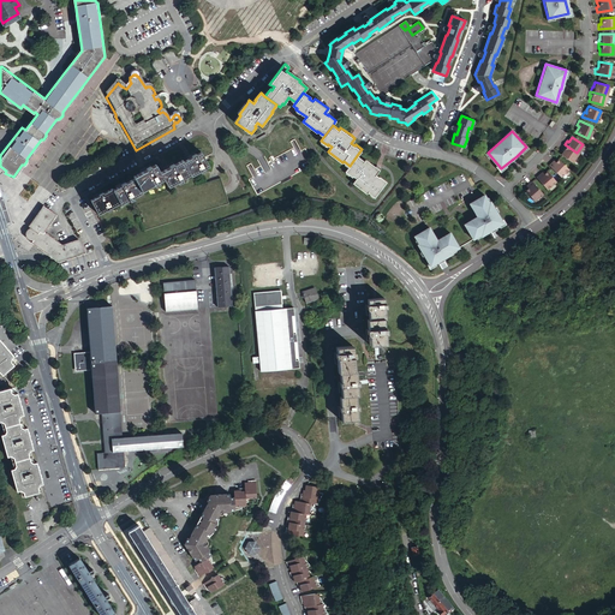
[(577,153),(565,144),(562,148),(563,149),(562,150),(560,154),(571,161),(577,153)]
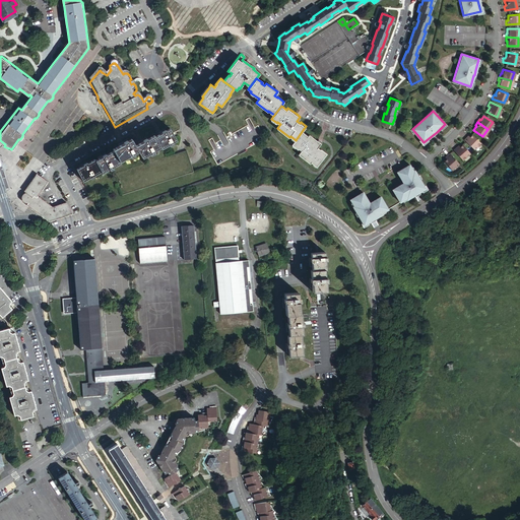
[(142,140),(135,144),(131,138),(127,140),(126,139),(122,142),(123,143),(113,148),(113,150),(106,154),(105,152),(101,154),(102,156),(95,160),(93,159),(87,163),(86,161),(82,164),(83,165),(77,169),(84,180),(89,177),(90,179),(94,176),(93,175),(101,171),(102,172),(108,168),(109,170),(113,168),(113,166),(120,161),(119,160),(129,154),(130,155),(134,153),(133,152),(138,150),(141,156),(149,152),(150,153),(154,151),(153,149),(160,146),(160,147),(168,143),(169,144),(173,142),(172,141),(176,139),(170,127),(166,129),(165,128),(160,130),(161,131),(154,135),(153,134),(147,138),(146,136),(141,139),(142,140)]
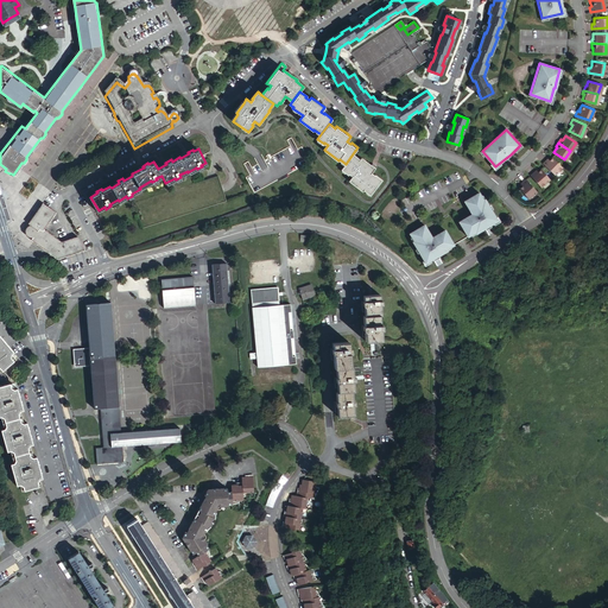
[(354,152),(346,164),(342,169),(349,173),(350,173),(353,176),(350,179),(363,190),(365,189),(371,194),(384,178),(377,172),(375,173),(373,171),(377,166),(372,163),(362,156),(361,157),(354,152)]
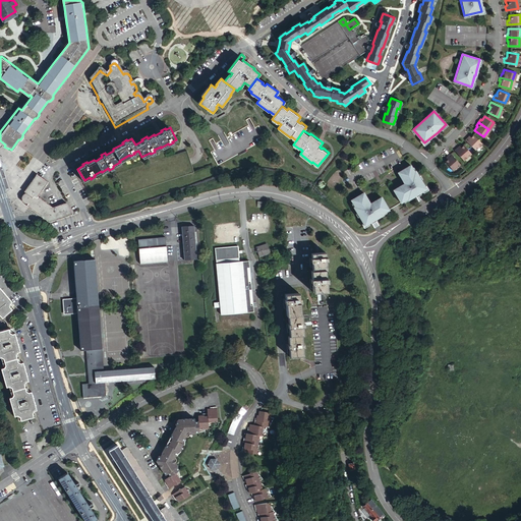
[(468,135),(465,138),(474,149),(480,141),(472,133),(470,136),(469,137),(468,135)]
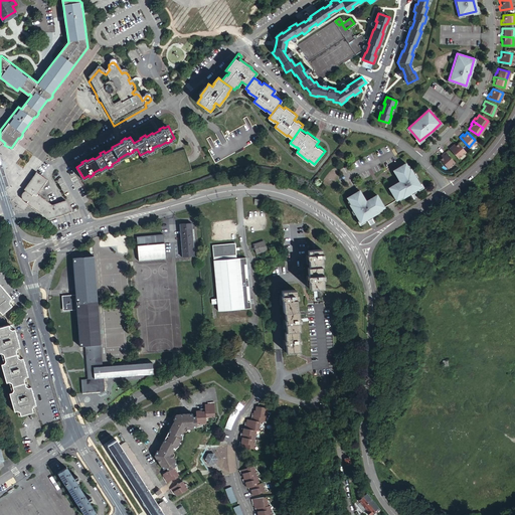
[(465,150),(458,142),(456,144),(454,146),(452,145),(449,147),(457,157),(465,150)]
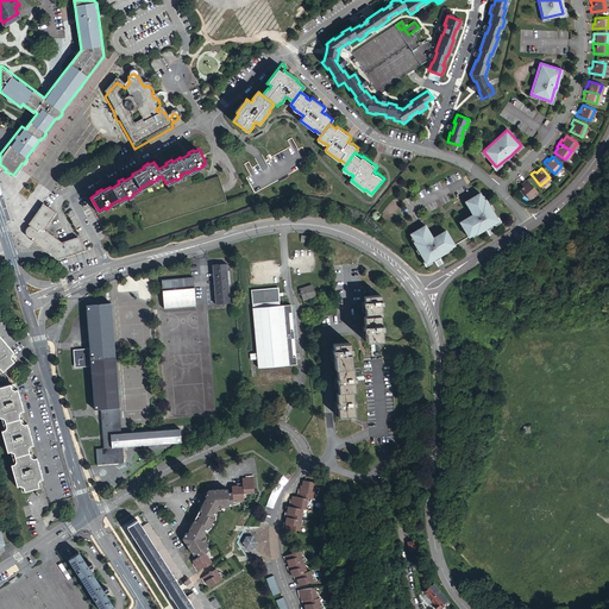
[(537,190),(527,179),(522,182),(523,183),(522,184),(520,188),(528,198),(537,190)]
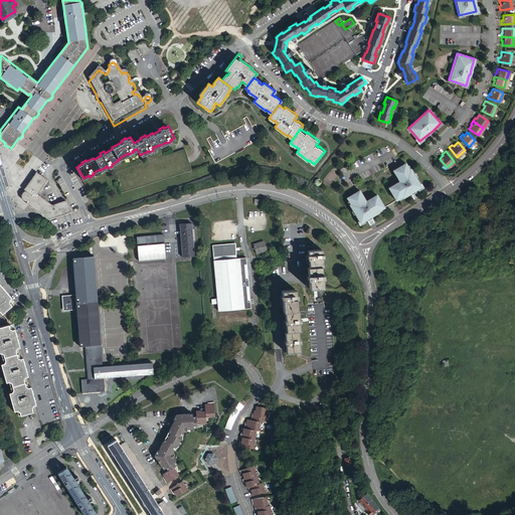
[(406,163),(393,170),(400,181),(389,188),(396,200),(403,196),(421,186),(411,169),(410,169),(406,163)]
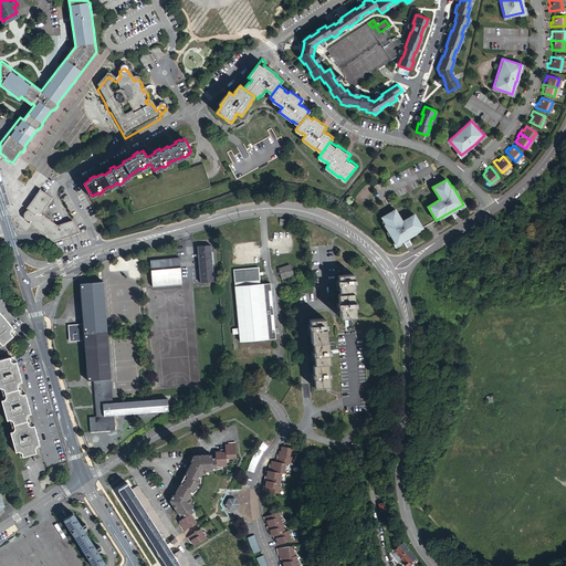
[(29,223),(39,230),(39,229),(53,239),(79,231),(79,230),(72,220),(56,224),(41,213),(52,198),(40,190),(27,209),(29,210),(27,210),(25,211),(24,211),(24,212),(24,213),(23,213),(23,215),(23,216),(23,217),(23,218),(24,218),(24,219),(25,220),(27,221),(28,221),(29,221),(30,221),(29,223)]
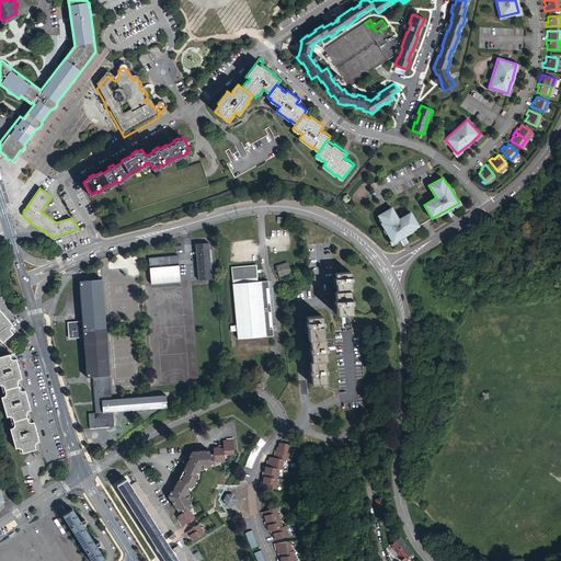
[(420,226),(411,212),(399,219),(392,207),(378,216),(382,222),(381,224),(392,243),(414,231),(413,229),(420,226)]
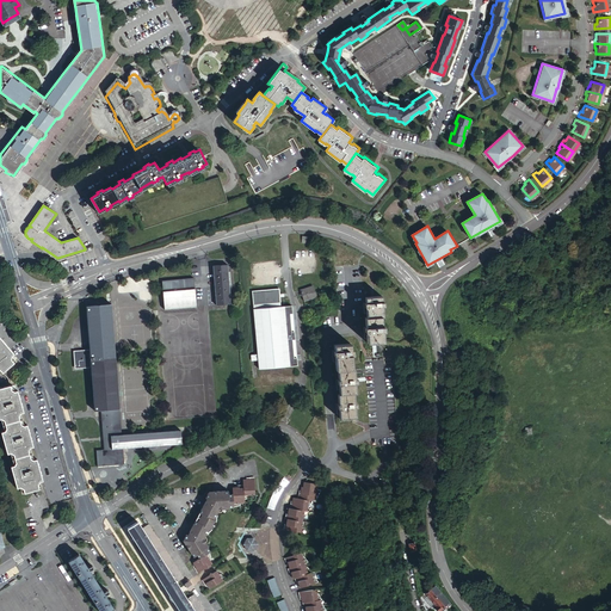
[(213,266),(216,304),(230,303),(227,264),(213,266)]
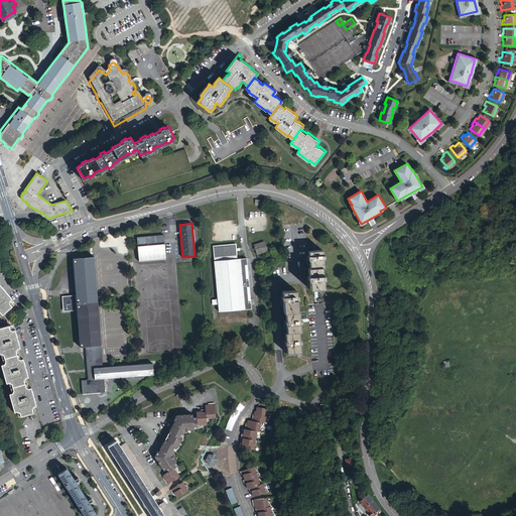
[(137,238),(140,261),(166,259),(164,235),(137,238)]
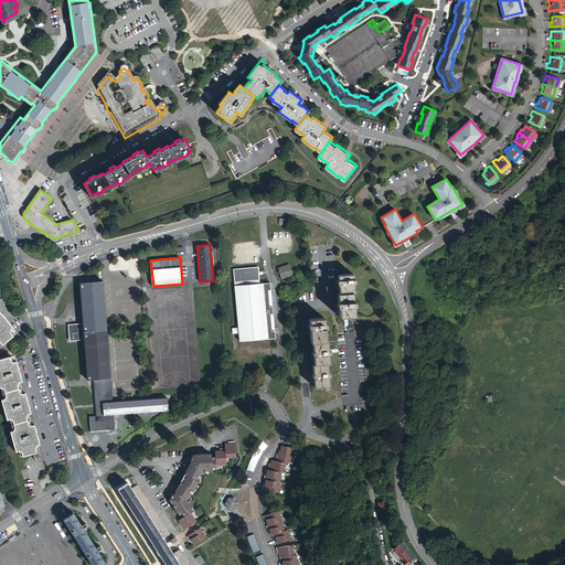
[(259,269),(234,272),(240,330),(234,330),(234,336),(241,336),(241,343),(277,340),(272,285),(260,286),(259,269)]
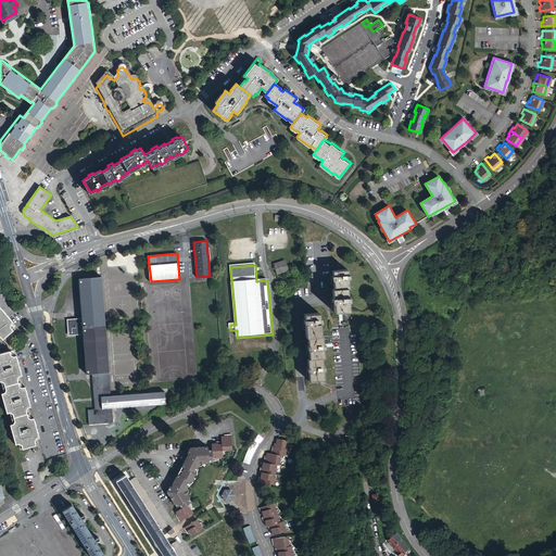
[(288,265),(278,267),(280,277),(290,275),(288,265)]
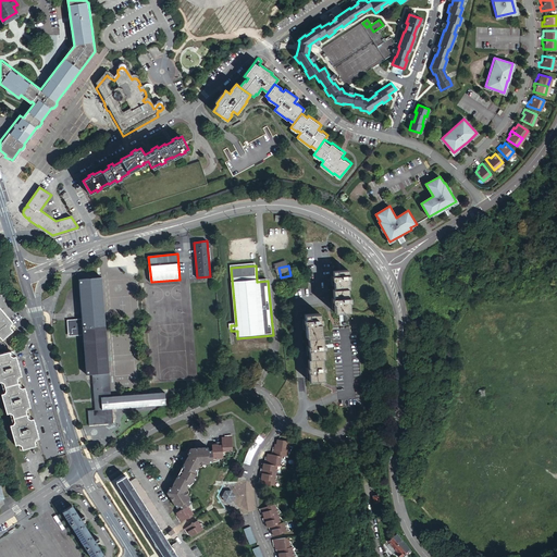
[(337,295),(349,294),(349,286),(350,285),(350,281),(349,281),(348,272),(335,273),(335,281),(334,281),(334,286),(335,286),(335,295),(337,295)]
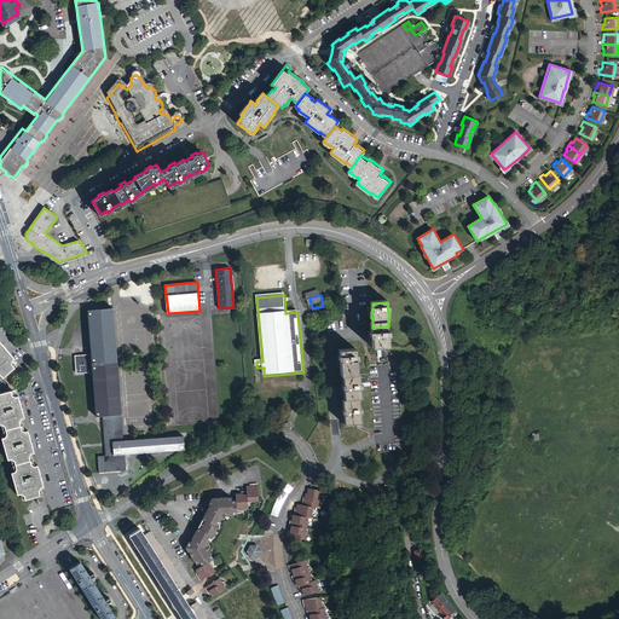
[(91,356),(92,372),(96,416),(103,416),(105,455),(98,456),(99,473),(126,470),(125,453),(184,450),(183,435),(123,440),(114,310),(88,311),(91,356)]
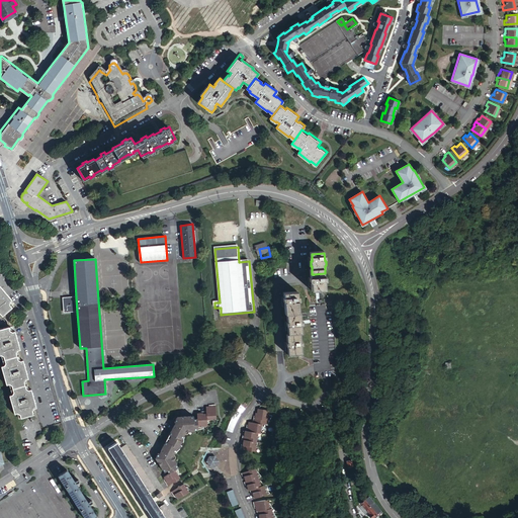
[(325,273),(314,274),(314,283),(313,283),(314,287),(315,287),(315,290),(318,290),(322,290),(327,289),(327,286),(328,286),(328,282),(327,282),(326,273),(325,273)]
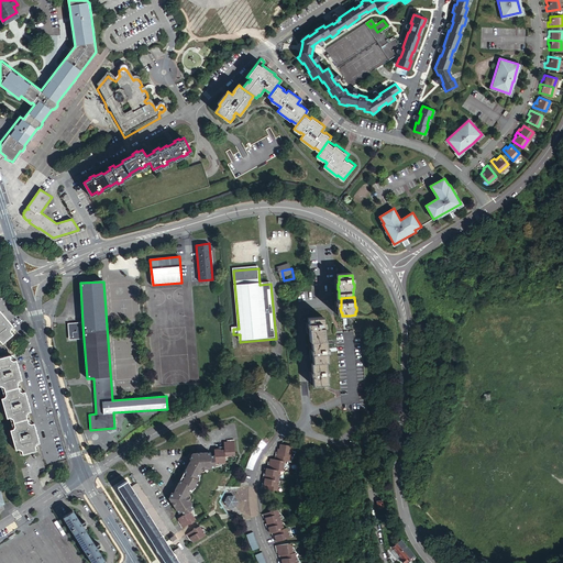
[(0,313),(0,344),(1,344),(15,331),(0,313)]
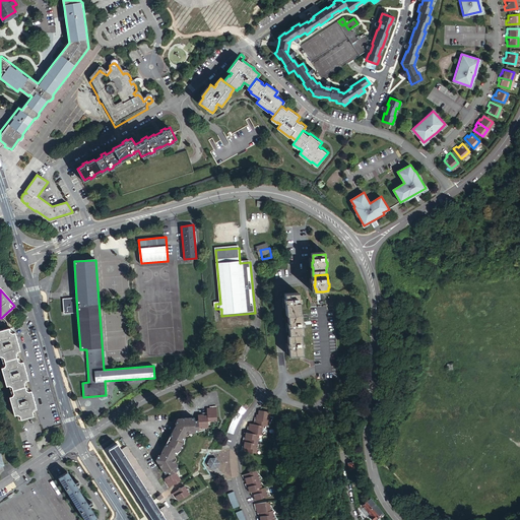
[(288,315),(301,314),(300,294),(285,295),(286,304),(284,304),(285,308),(286,308),(287,315),(288,315)]
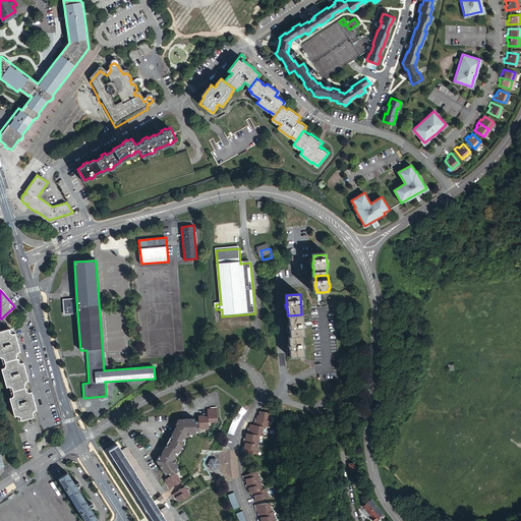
[(77,313),(76,299),(63,300),(64,314),(77,313)]
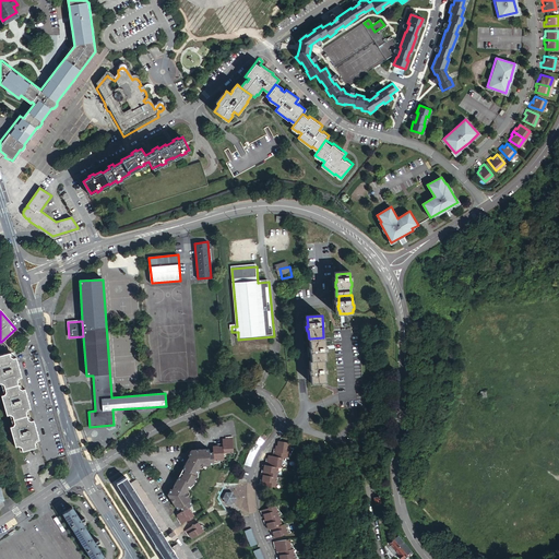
[(7,348),(8,354),(10,359),(15,357),(12,345),(11,342),(20,334),(15,329),(1,342),(7,348)]
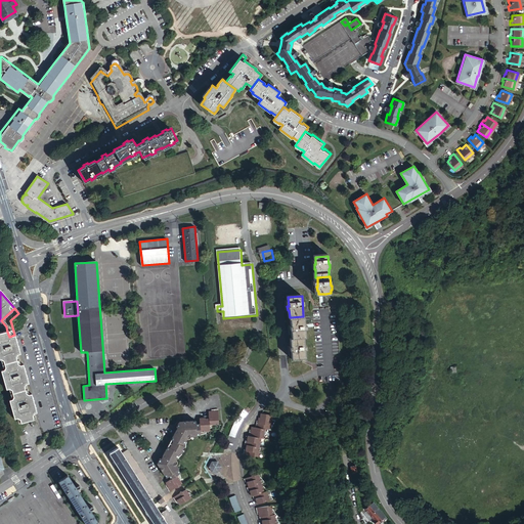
[(303,316),(291,317),(291,326),(290,326),(290,331),(292,331),(292,339),(305,339),(306,339),(306,330),(305,325),(305,316),(303,316)]
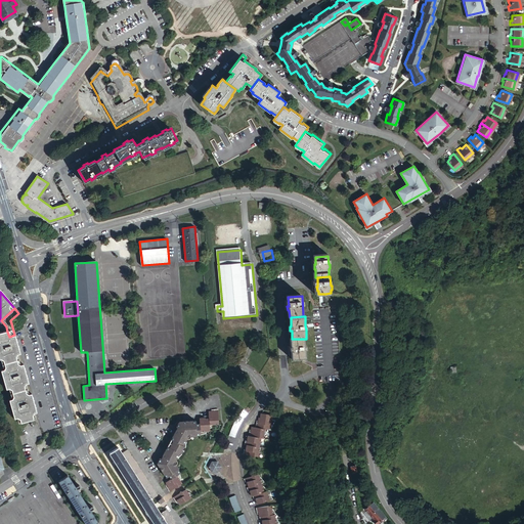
[(35,420),(34,413),(37,413),(28,382),(14,335),(9,337),(7,332),(0,334),(0,366),(15,420),(17,419),(18,425),(35,420)]
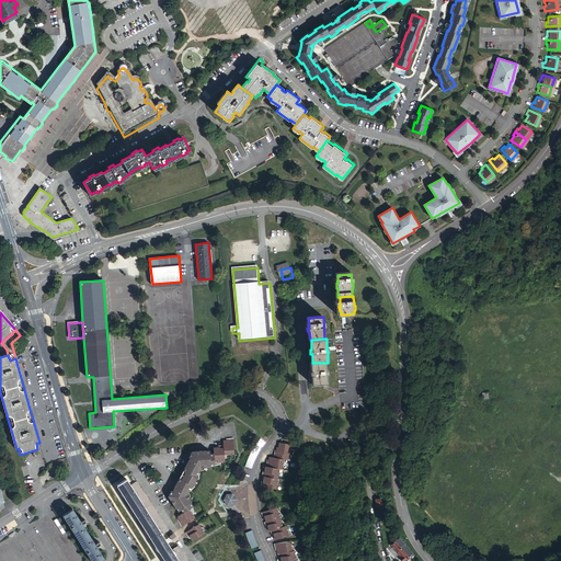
[(327,363),(312,363),(313,377),(312,377),(312,381),(313,381),(313,385),(329,385),(328,380),(330,380),(329,376),(328,376),(328,371),(327,371),(327,367),(328,367),(327,363)]
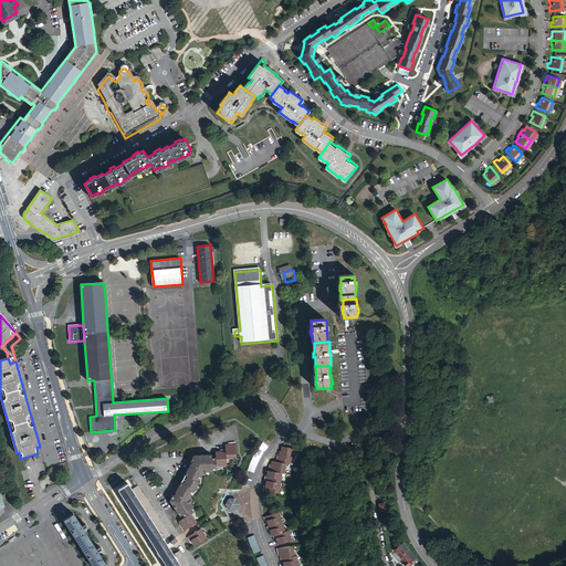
[(191,457),(189,461),(192,462),(191,464),(190,464),(189,464),(184,475),(186,477),(184,480),(182,483),(180,482),(175,493),(175,494),(175,495),(176,495),(175,496),(171,495),(169,500),(173,503),(171,504),(178,516),(181,514),(184,517),(178,522),(180,524),(181,524),(182,525),(181,526),(179,527),(182,532),(196,523),(194,520),(195,519),(194,512),(191,507),(192,506),(189,502),(187,501),(189,498),(192,491),(198,480),(200,474),(202,470),(205,471),(210,471),(210,470),(216,470),(216,469),(221,467),(221,464),(226,464),(226,462),(231,460),(231,459),(236,458),(234,442),(230,442),(230,443),(230,446),(228,446),(228,443),(224,444),(224,449),(220,449),(220,451),(220,452),(218,452),(218,451),(215,451),(215,458),(210,458),(210,454),(197,456),(196,457),(191,457)]
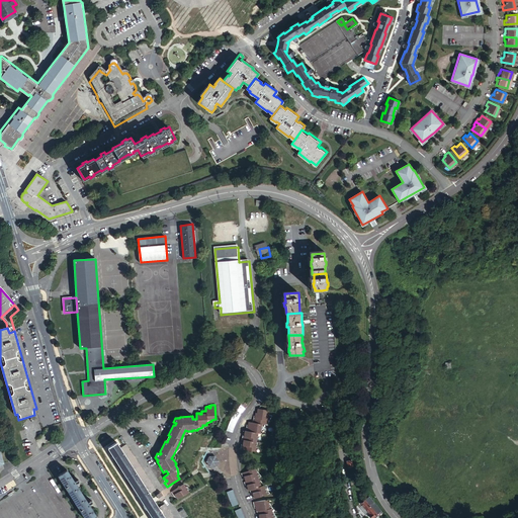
[(228,423),(226,431),(232,433),(234,427),(236,422),(240,416),(245,409),(240,405),(236,410),(232,416),(228,423)]
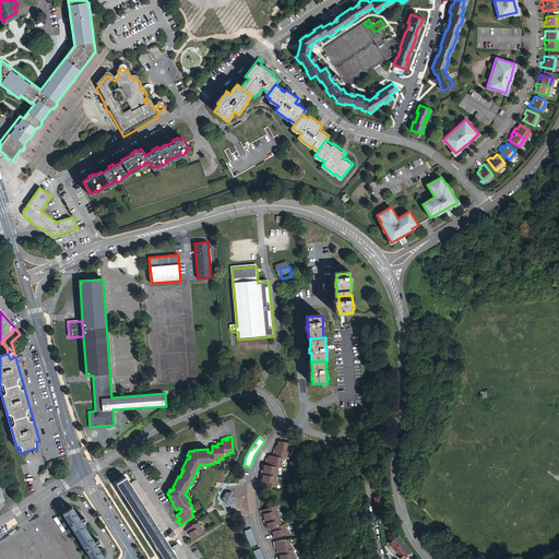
[(290,443),(277,441),(276,445),(275,445),(274,449),(276,450),(276,452),(274,451),(272,451),(272,456),(268,455),(266,459),(269,460),(269,462),(266,461),(264,461),(264,465),(263,465),(263,468),(264,468),(264,471),(262,471),(261,471),(260,475),(262,475),(261,478),(263,478),(263,480),(261,480),(259,480),(259,485),(274,487),(275,483),(276,484),(280,477),(275,477),(276,473),(277,473),(281,467),(280,467),(281,463),(282,464),(285,458),(286,459),(287,453),(289,454),(293,448),(290,448),(290,443)]
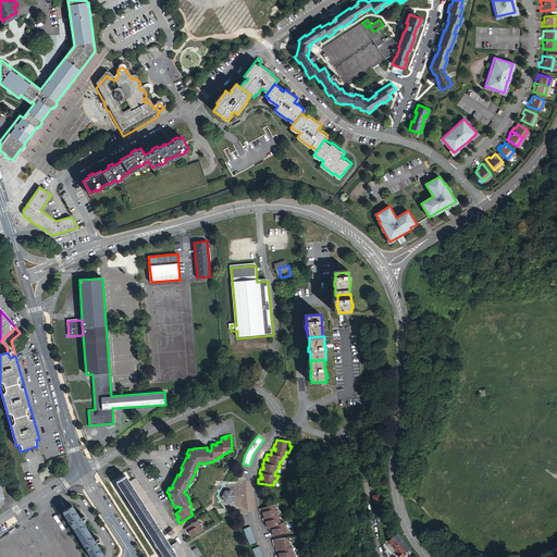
[(128,482),(124,477),(116,482),(164,556),(176,556),(170,546),(160,531),(128,482)]
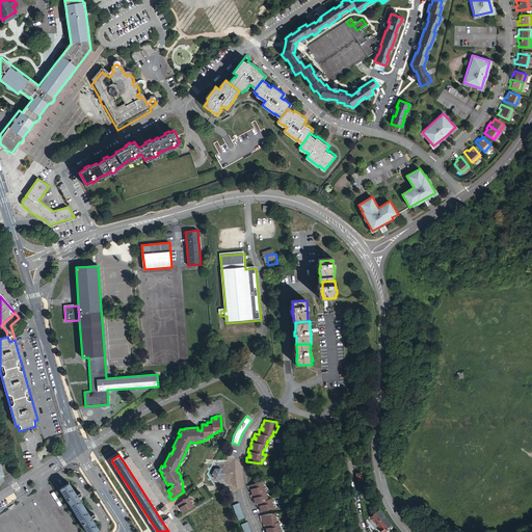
[(129,457),(123,460),(153,507),(159,504),(129,457)]
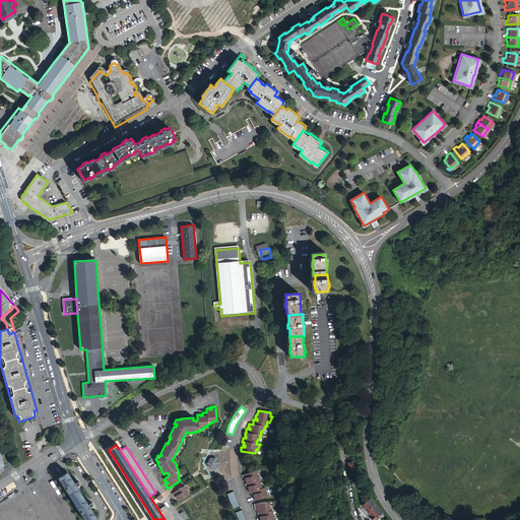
[(215,458),(209,459),(207,463),(210,468),(215,468),(218,463),(215,458)]
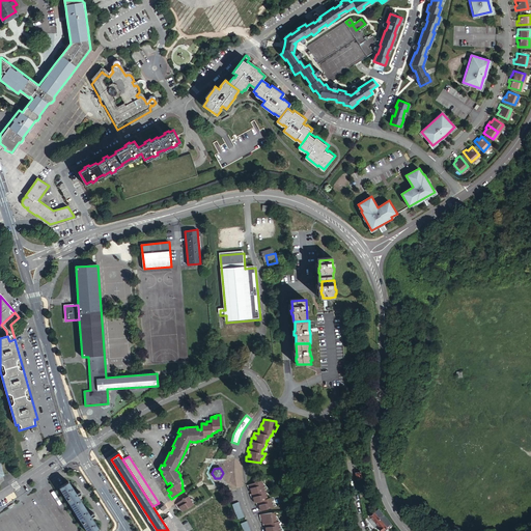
[(260,480),(246,485),(248,488),(250,488),(251,487),(252,490),(250,491),(251,494),(249,494),(251,498),(252,497),(254,497),(254,499),(253,499),(254,503),(255,502),(256,506),(258,505),(259,505),(260,507),(259,507),(260,510),(276,505),(273,500),(271,501),(270,498),(267,493),(264,493),(263,490),(268,488),(263,483),(261,483),(260,480)]
